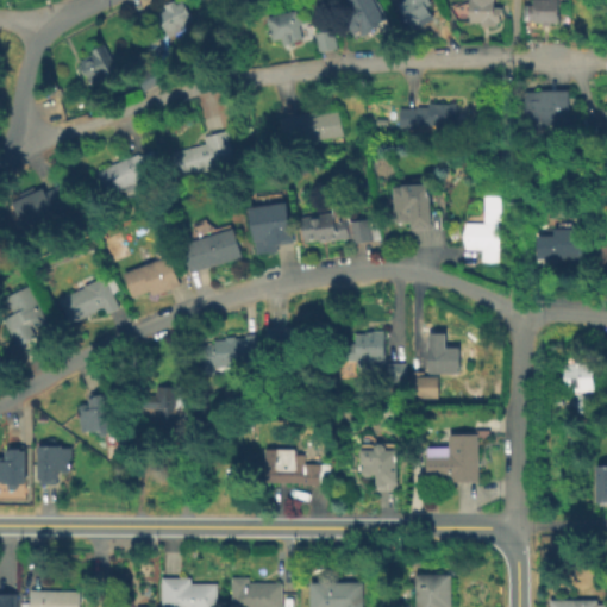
[(186,0),(196,20),(170,33),(161,12),(167,10),(164,5),(174,0),(186,0)]
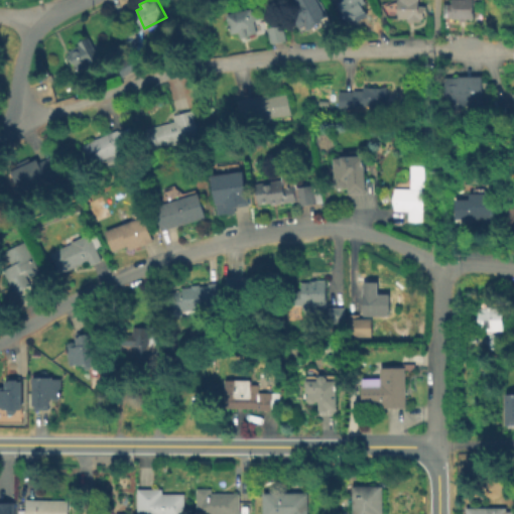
[(322,0),(331,17),(306,29),(303,25),(298,27),(287,5),(295,1),(294,0),(322,0)]
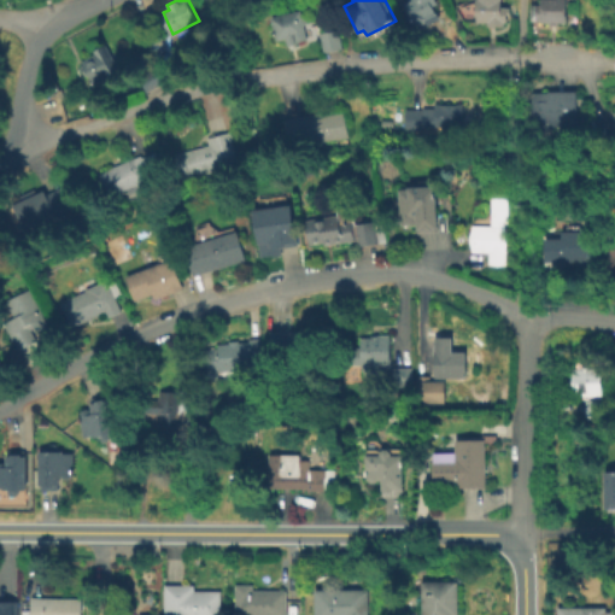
[(415,28),(402,5),(409,0),(440,0),(432,5),(437,15),(415,28)]
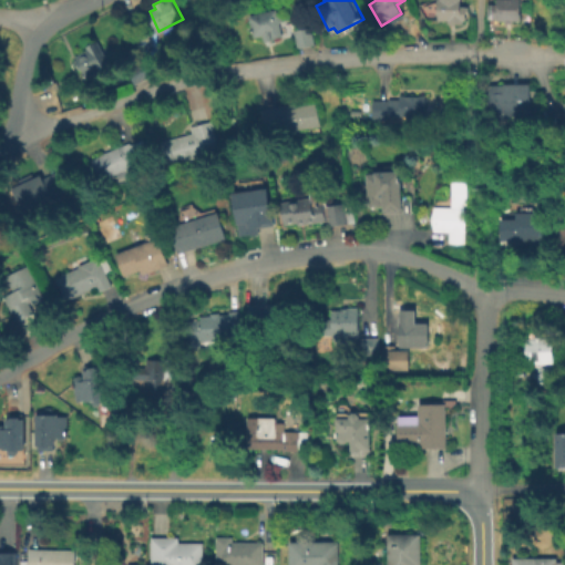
[(469,21),(463,21),(463,27),(447,26),(447,18),(434,18),(434,0),(461,0),(461,8),(469,8),(469,21)]
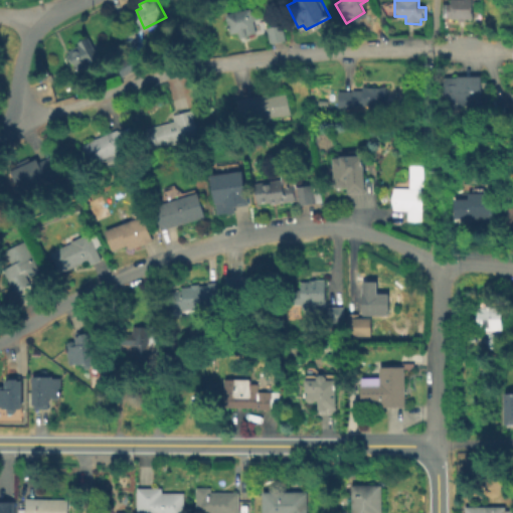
[(473,0),(473,21),(450,20),(450,18),(446,18),(446,5),(450,5),(450,0),(473,0)]
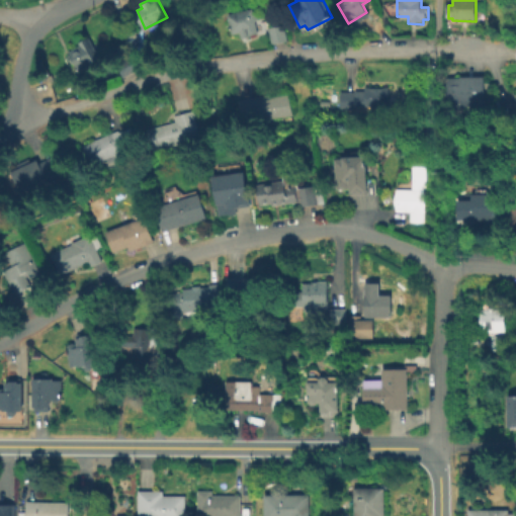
[(258,34),(240,38),(238,32),(228,35),(224,15),(257,7),(260,20),(255,21),(258,34)]
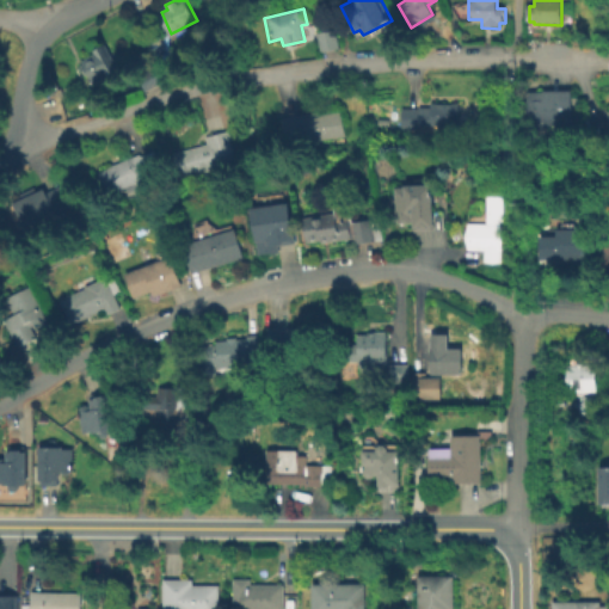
[(339,49),(319,53),(315,34),(336,30),(339,49)]
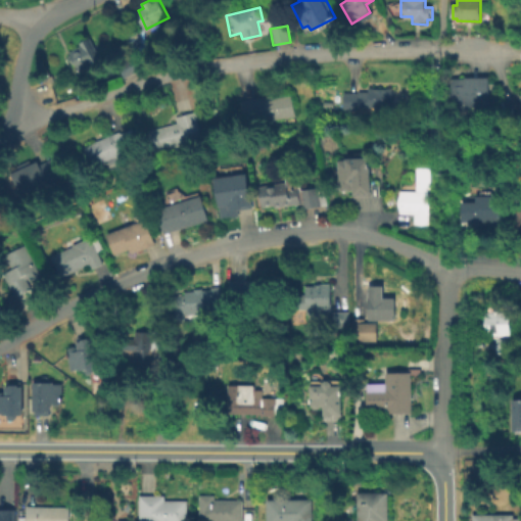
[(80,76),(75,64),(69,66),(64,55),(81,47),(78,43),(88,38),(99,60),(93,63),(95,68),(80,76)]
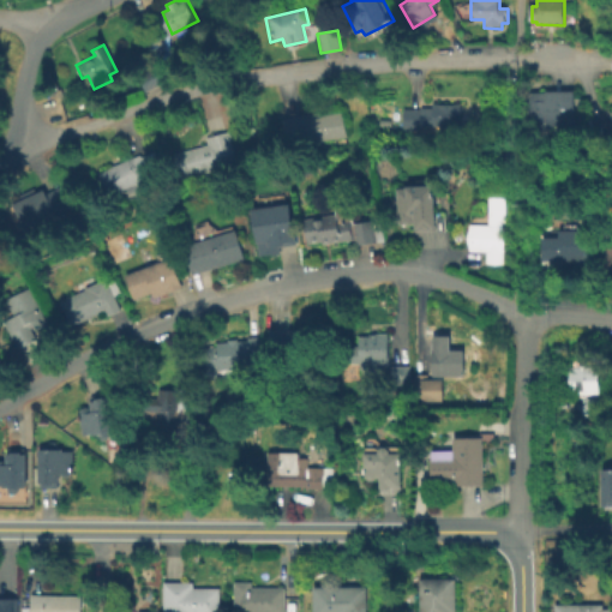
[(145,94),(136,76),(159,64),(168,82),(145,94)]
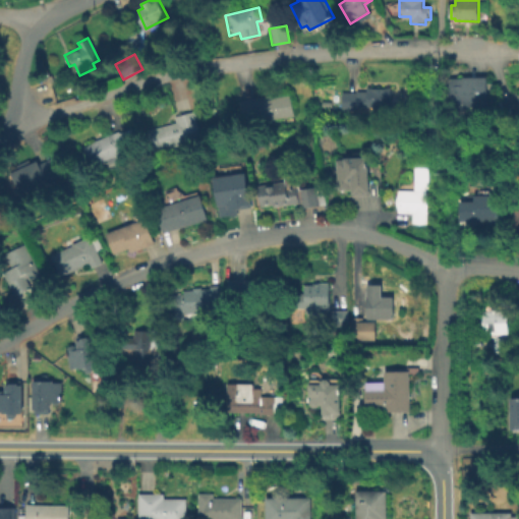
[(487,109),(456,109),(455,78),(486,77),(487,109)]
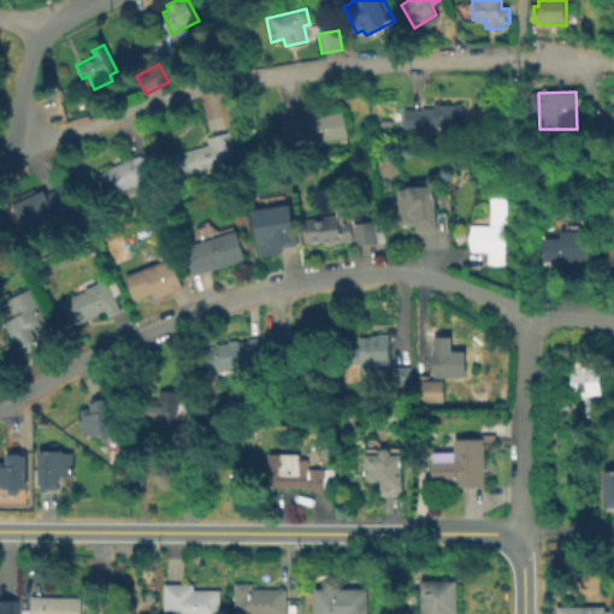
[(405,131),(405,110),(424,110),(424,114),(435,114),(435,105),(461,105),(461,127),(423,127),(423,131),(405,131)]
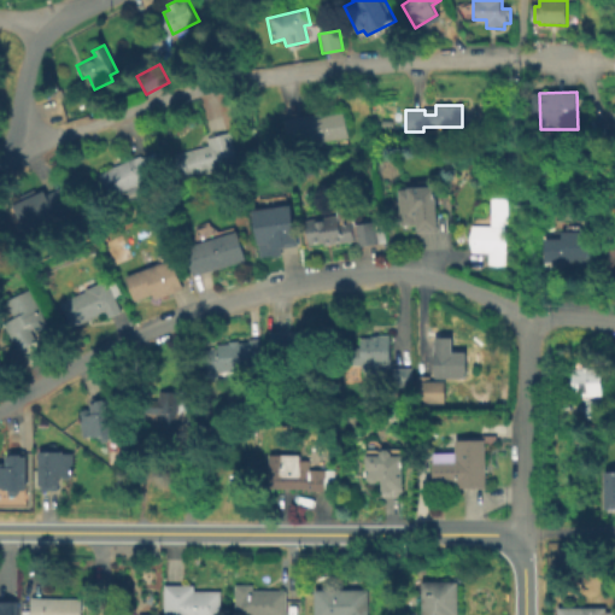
[(347,142),(288,154),(283,127),(343,115),(347,142)]
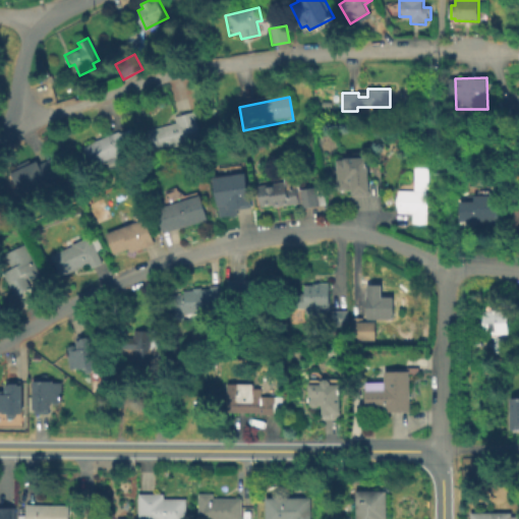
[(158,154),(150,132),(175,123),(173,118),(193,110),(204,136),(158,154)]
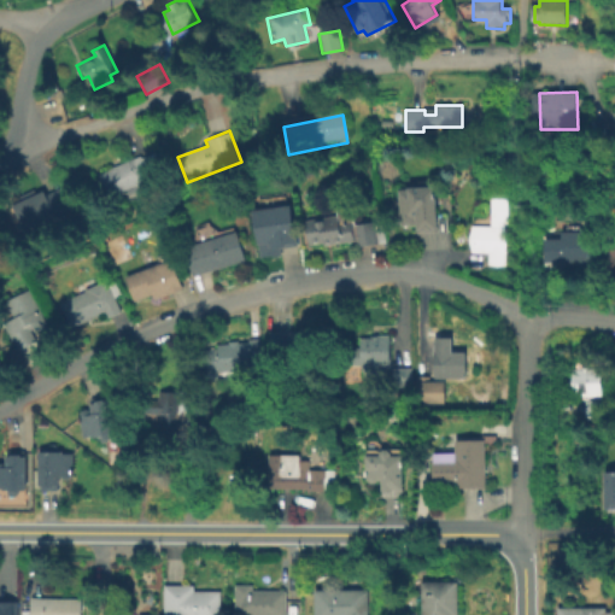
[(157,153),(165,175),(110,198),(101,176),(112,171),(111,170),(142,157),(142,159),(157,153)]
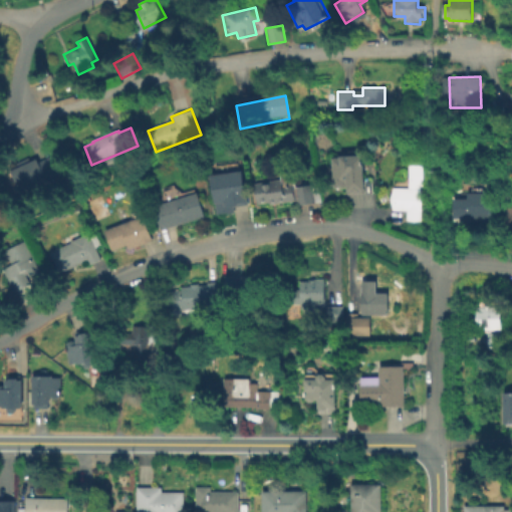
[(20,193),(10,172),(17,169),(14,165),(29,158),(31,162),(37,159),(39,162),(59,152),(68,170),(20,193)]
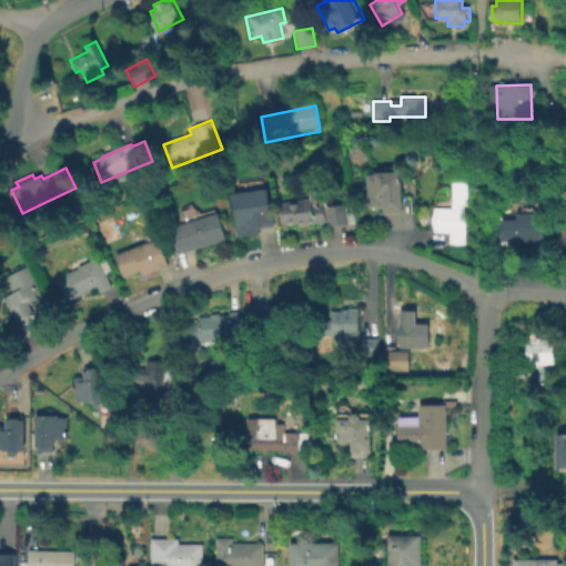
[(403,213),(381,214),(381,208),(369,209),(366,175),(376,175),(376,171),(402,170),(403,213)]
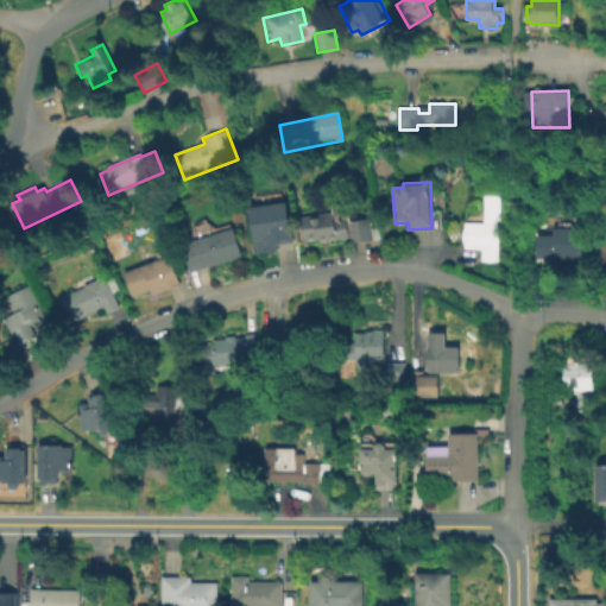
[(498,262),(480,262),(480,247),(462,248),(462,223),(484,223),(484,197),(502,196),(503,221),(497,221),(498,262)]
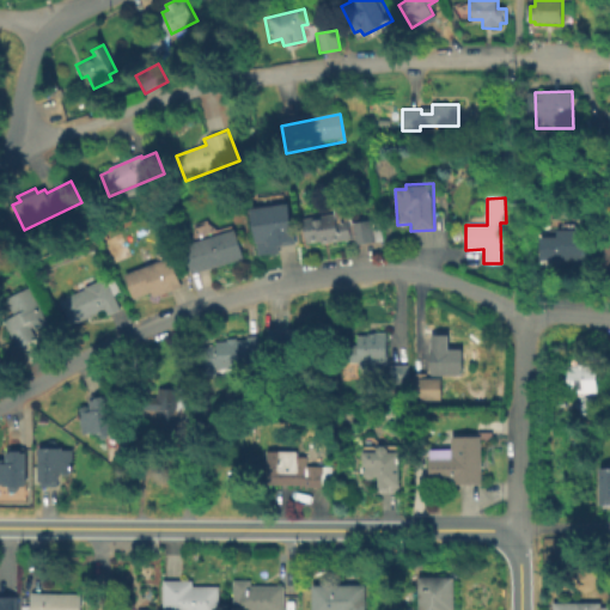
[(376,242),(355,245),(354,238),(322,244),(321,241),(306,243),(303,220),(333,214),(330,205),(349,201),(353,223),(372,220),(376,242)]
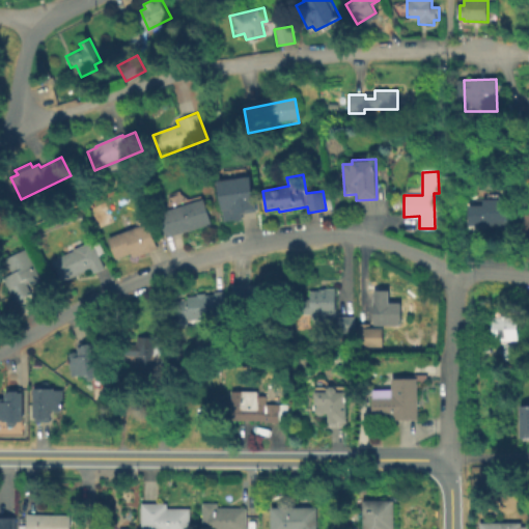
[(256,212),(242,214),(243,220),(224,222),(218,182),(251,176),(256,212)]
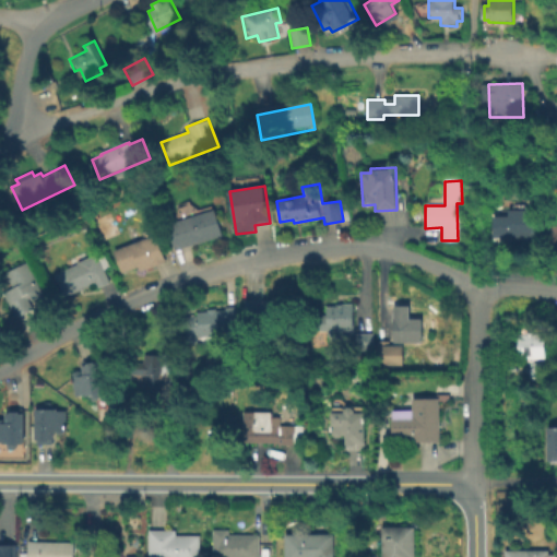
[(556,247),(546,248),(546,236),(549,235),(548,210),(556,209),(556,247)]
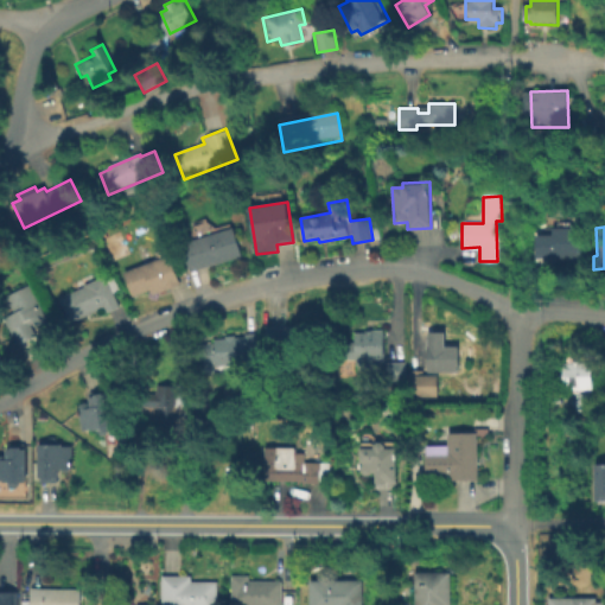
[(241,256),(189,273),(179,244),(233,228),(241,256)]
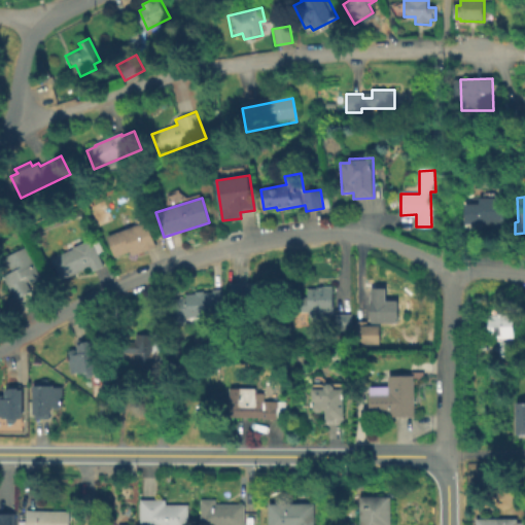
[(463,233),(463,207),(477,207),(477,202),(505,202),(505,232),(463,233)]
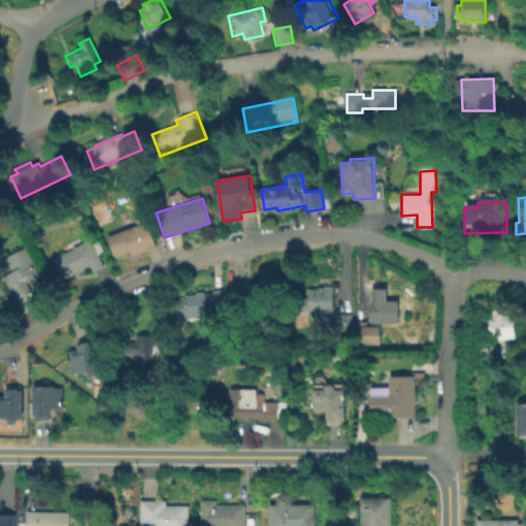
[(156,248),(132,257),(130,251),(114,257),(106,236),(146,222),(156,248)]
